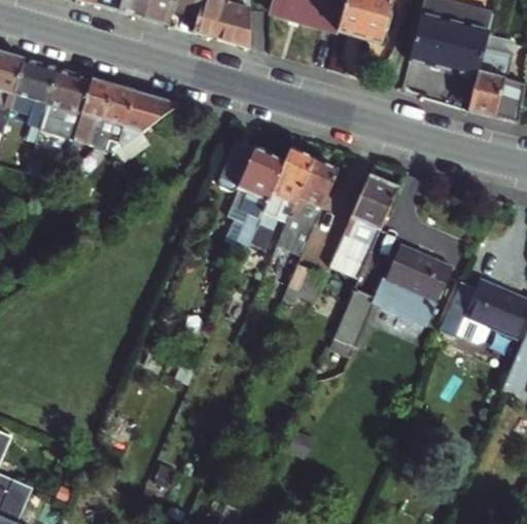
[(97,0),(96,3),(119,9),(121,0),(97,0)]
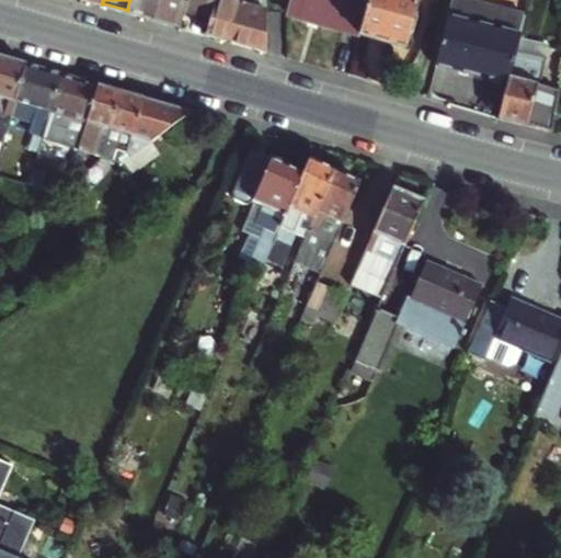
[(129,0),(127,10),(152,18),(157,0),(129,0)]
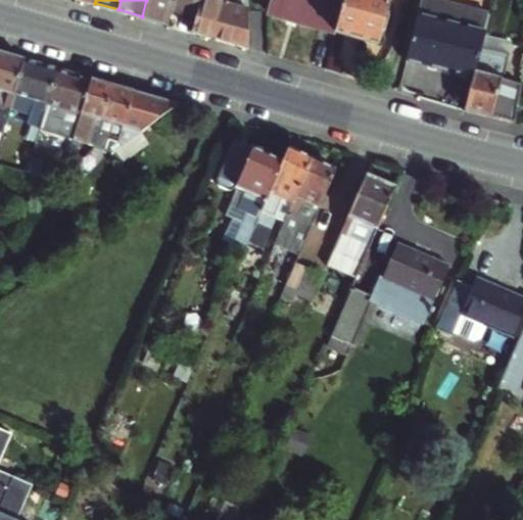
[(172,9),(174,0),(146,0),(142,16),(168,24),(172,9)]
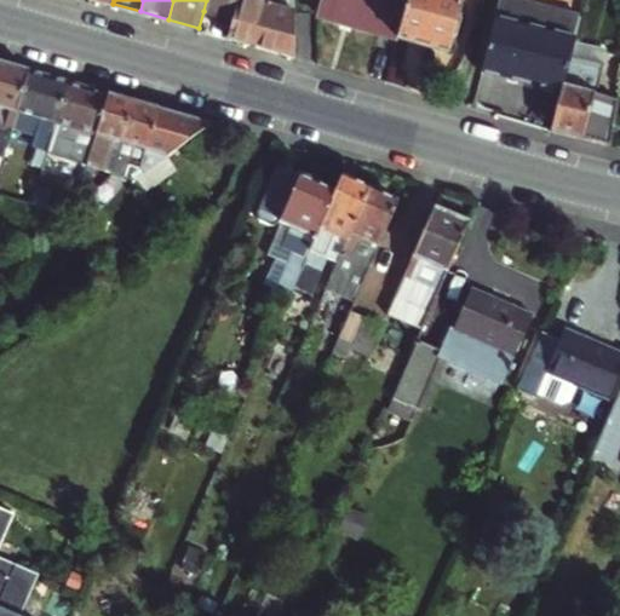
[(206,0),(204,11),(231,19),(236,0),(206,0)]
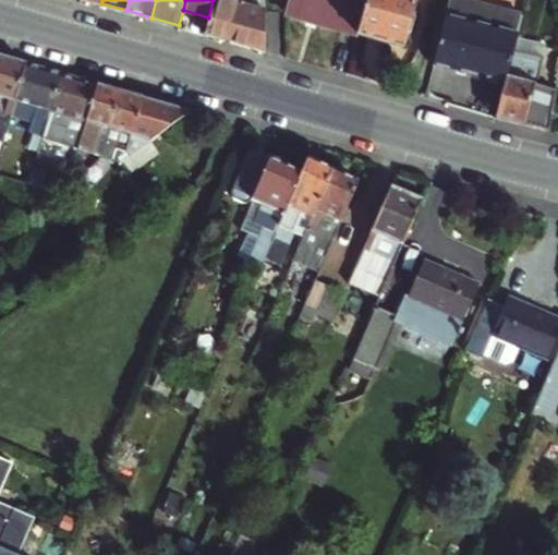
[(213,0),(208,17),(204,33),(230,39),(241,0),(213,0)]
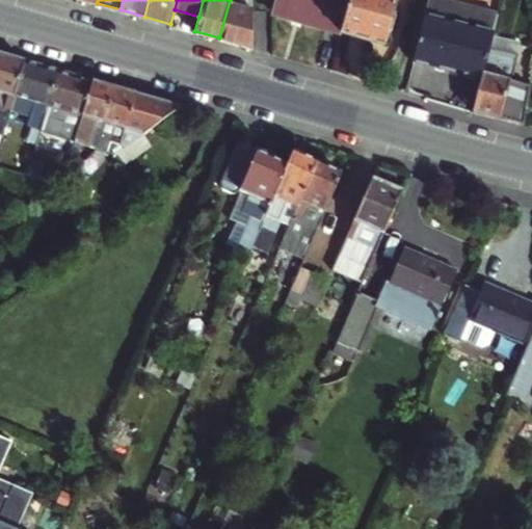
[(251,47),(254,0),(230,0),(219,37),(251,47)]
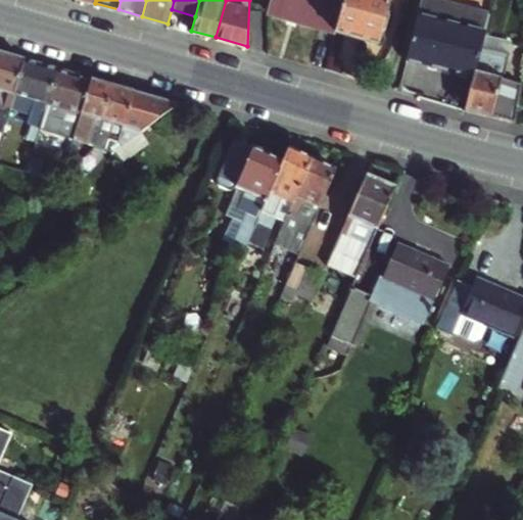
[(271,0),(269,10),(293,17),(296,0),(271,0)]
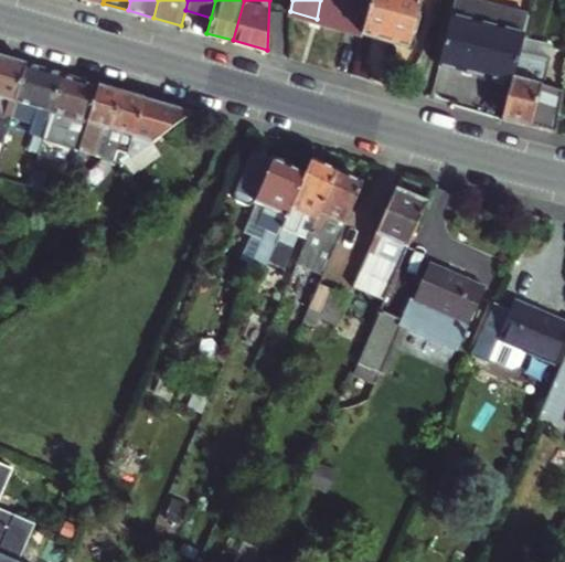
[(360,31),(368,0),(320,0),(317,19),(360,31)]
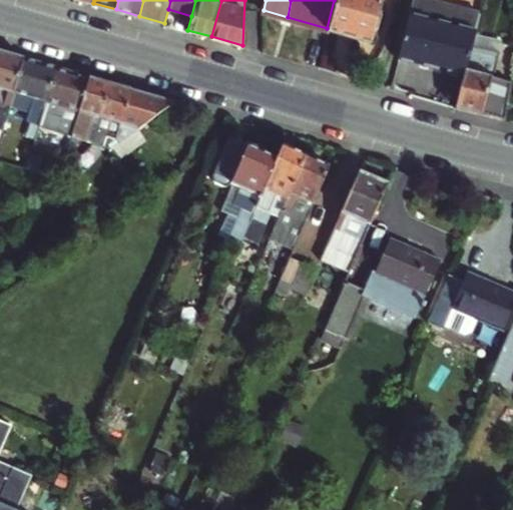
[(334,0),(327,28),(368,40),(371,28),(378,25),(381,12),(376,6),(377,0),(334,0)]
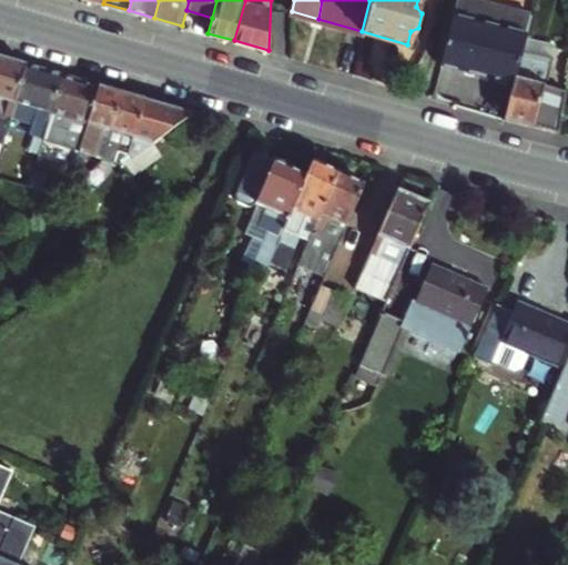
[(478,6),(459,0),(456,0),(440,61),(513,80),(525,33),(474,20),(478,6)]
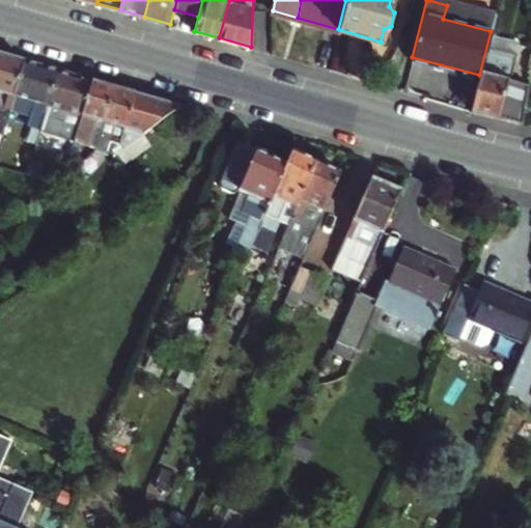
[(491,31),(479,75),(471,110),(522,122),(528,83),(511,79),(519,53),(503,49),(506,37),(501,35),(505,20),(494,18),(491,31)]
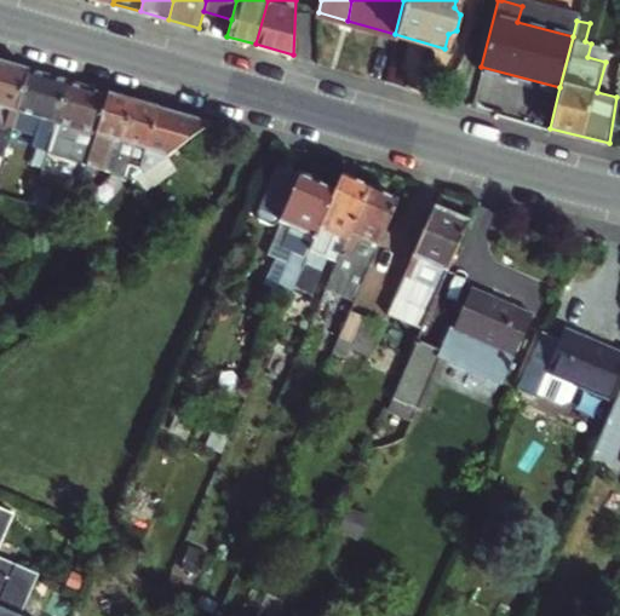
[(7,62),(0,82),(0,156),(4,157),(12,131),(29,68),(7,62)]
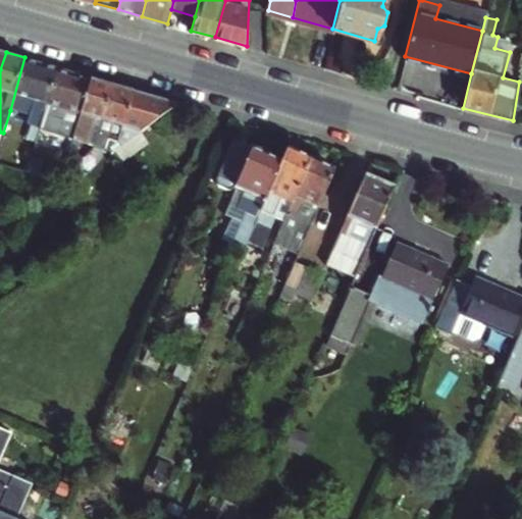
[(60,67),(24,57),(10,110),(34,117),(28,140),(38,144),(60,67)]
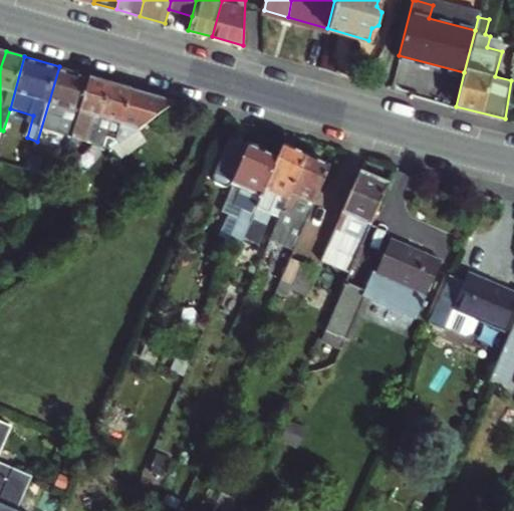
[(37,142),(35,148),(47,151),(54,125),(50,123),(54,110),(69,114),(64,133),(74,135),(91,76),(59,66),(37,142)]
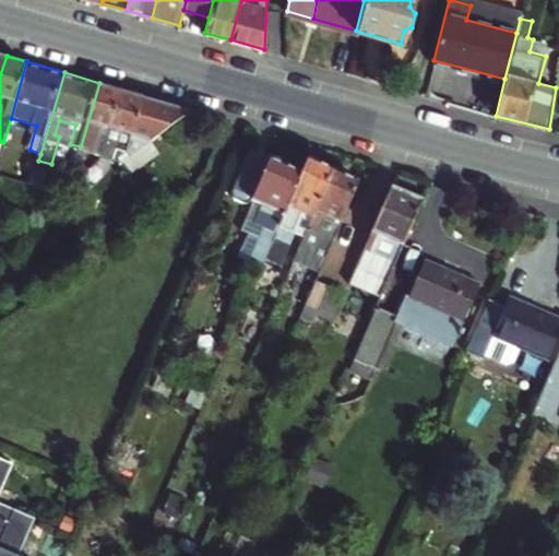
[(99,132),(108,134),(122,89),(99,83),(81,146),(94,151),(99,132)]
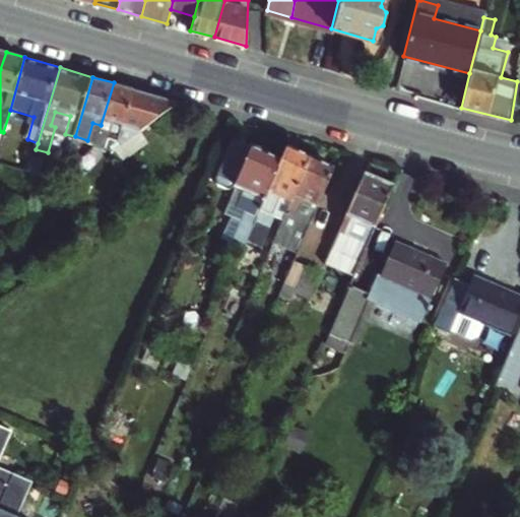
[(95,142),(110,147),(120,137),(133,88),(114,82),(101,125),(95,142)]
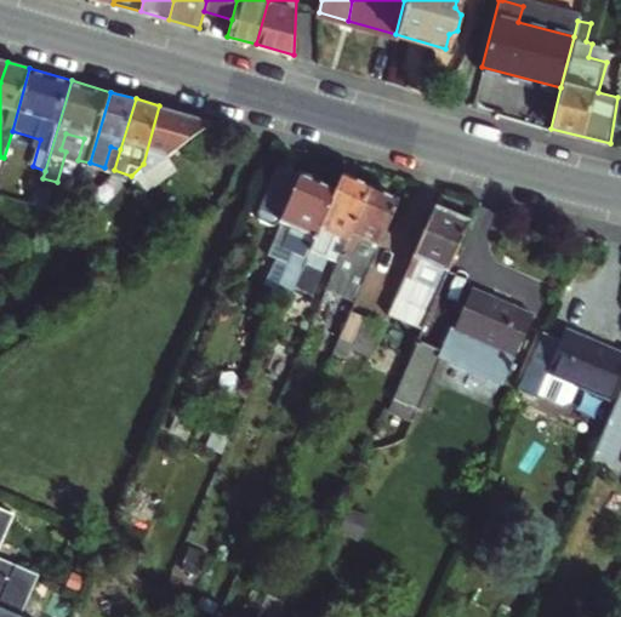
[(143,164),(131,176),(135,181),(214,121),(159,106),(143,164)]
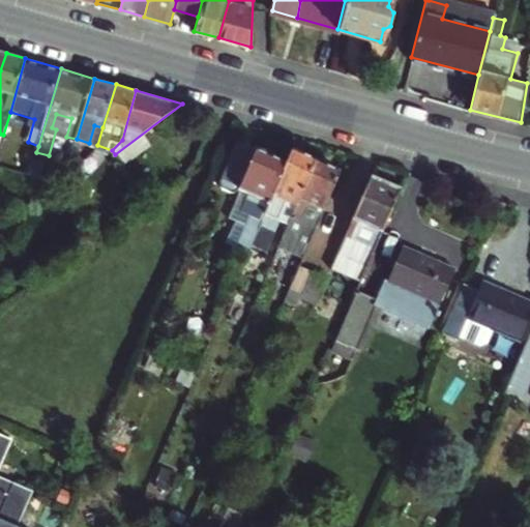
[(246,255),(287,163),(237,142),(219,182),(222,188),(231,193),(240,192),(249,195),(238,223),(245,227),(234,254),(245,259),(246,255)]
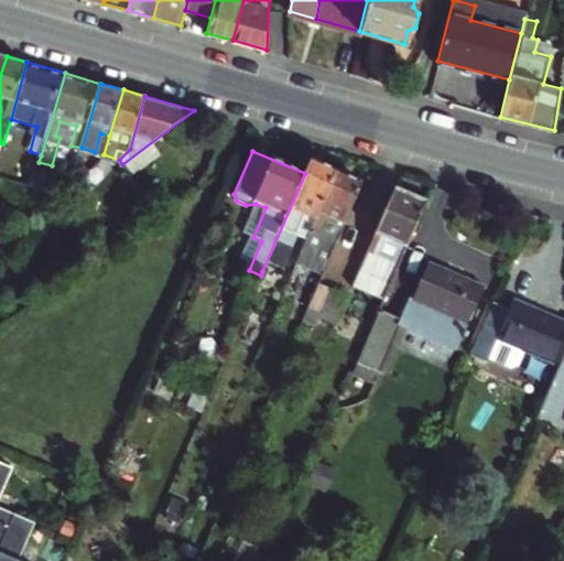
[(303,250),(337,172),(311,161),(305,173),(262,271),(275,277),(290,244),(303,250)]
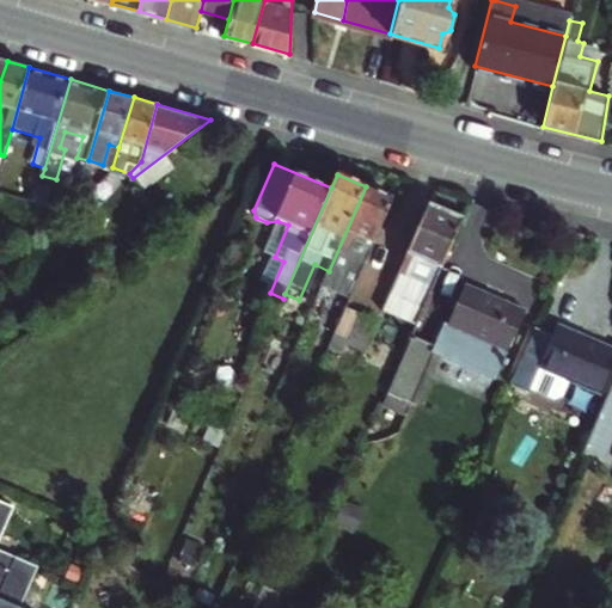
[(366,186),(329,271),(319,294),(347,305),(348,304),(393,198),(366,186)]
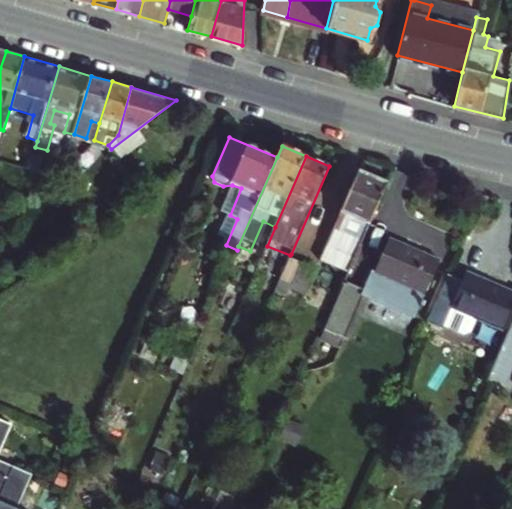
[(40,160),(32,157),(29,168),(37,170),(40,160)]
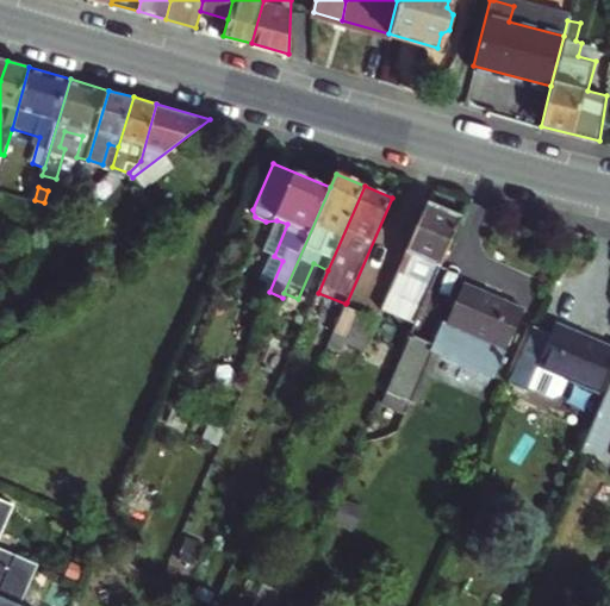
[(416,324),(460,219),(429,206),(384,310),(416,324)]
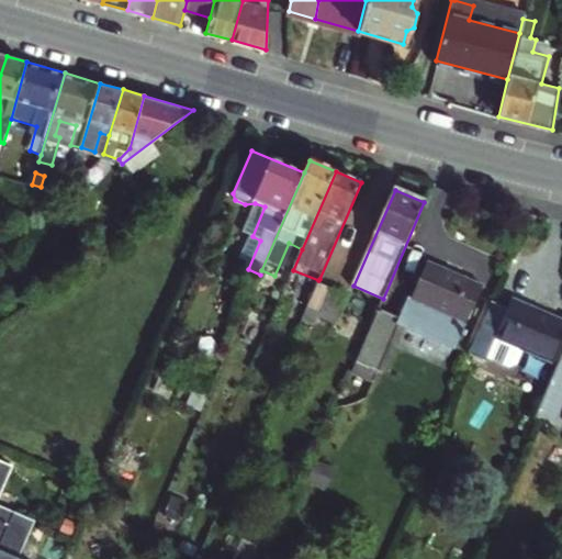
[(409,306),(462,327),(479,288),(427,266),(409,306)]
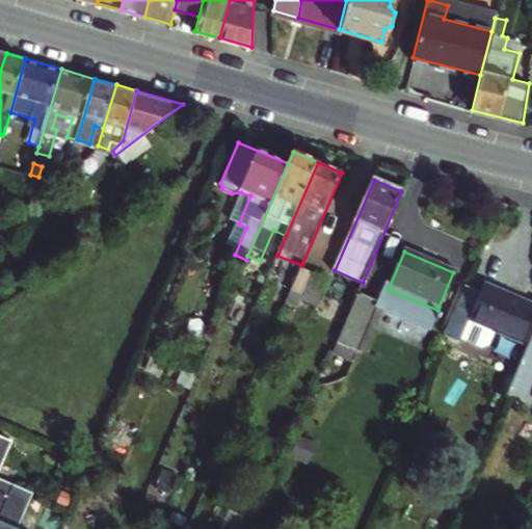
[(285,269),(273,264),(268,276),(281,282),(285,269)]
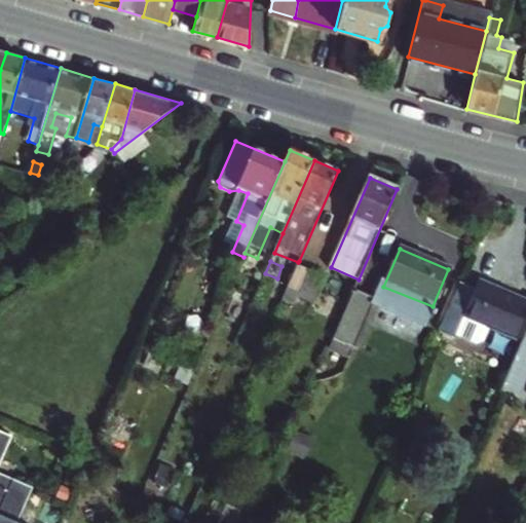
[(298,262),(288,288),(314,301),(327,274),(299,261),(298,262)]
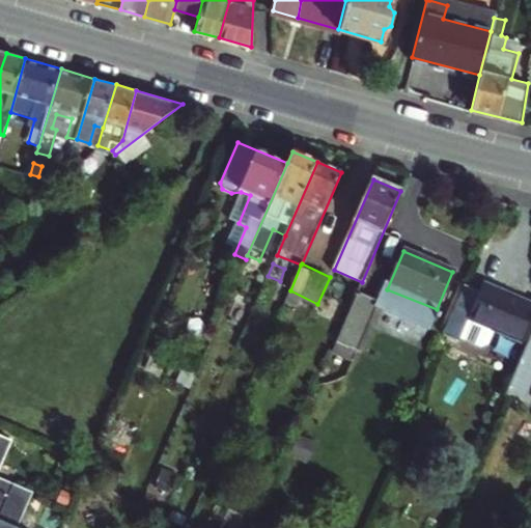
[(492,328),(527,342),(530,332),(530,299),(483,279),(479,289),(464,282),(449,314),(442,332),(457,339),(459,334),(480,342),(486,340),(492,328)]
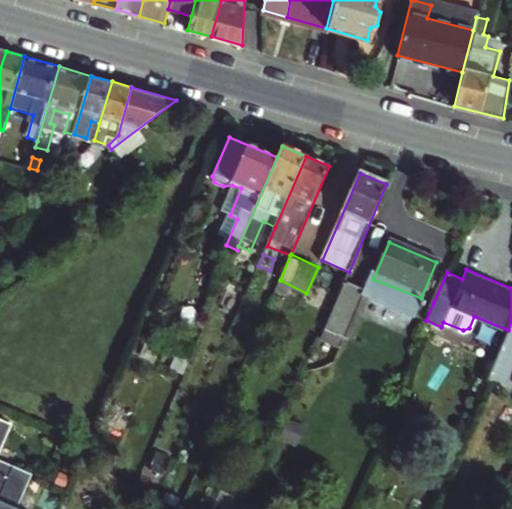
[(360,293),(360,295),(413,317),(421,298),(373,279),(367,276),(360,293)]
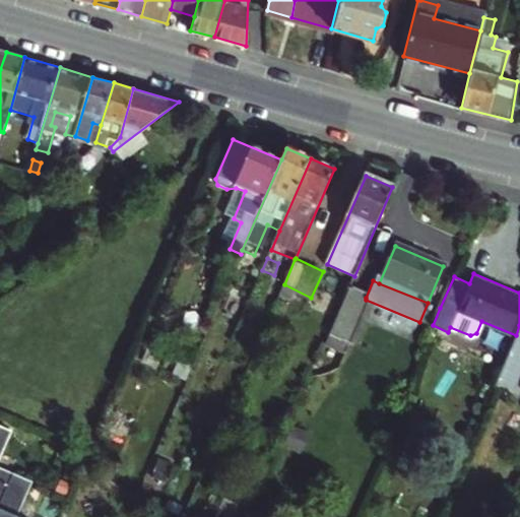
[(348,291),(323,348),(341,356),(366,300),(366,298),(348,291)]
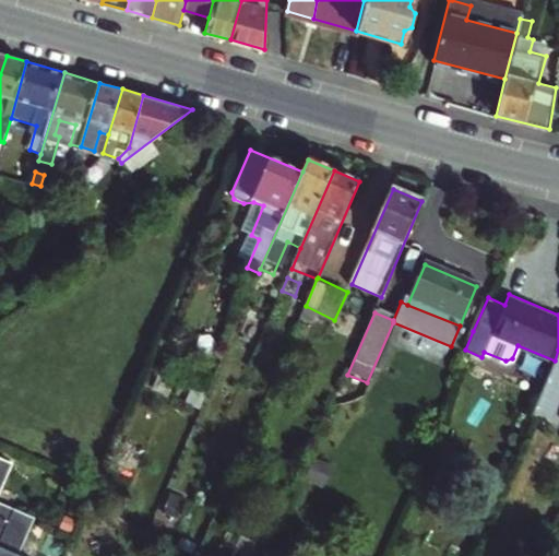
[(558,350),(555,361),(545,383),(536,403),(549,409),(549,407),(558,388),(558,350)]
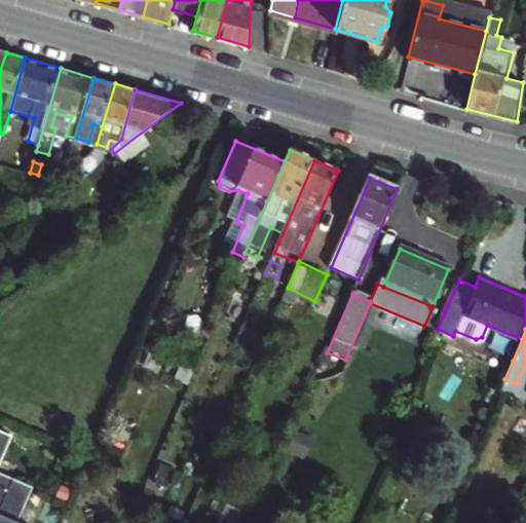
[(22,522),(19,522),(33,487),(0,472),(0,467),(13,436),(0,428),(0,522),(22,522)]
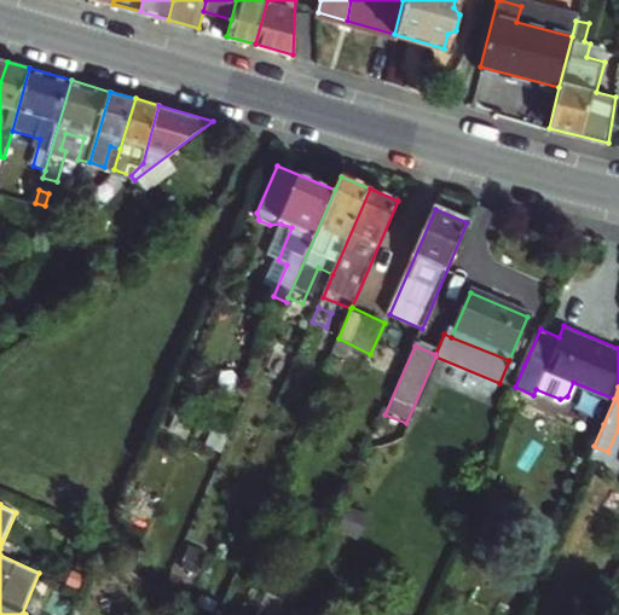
[(296,614),(299,611),(266,597),(258,614),(296,614)]
